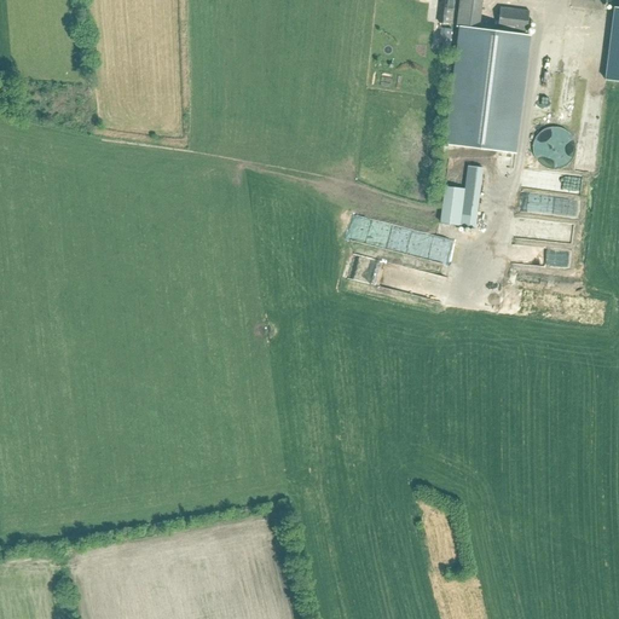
[(452,25),(453,11),(453,0),(440,0),(440,10),(439,24),(452,25)]
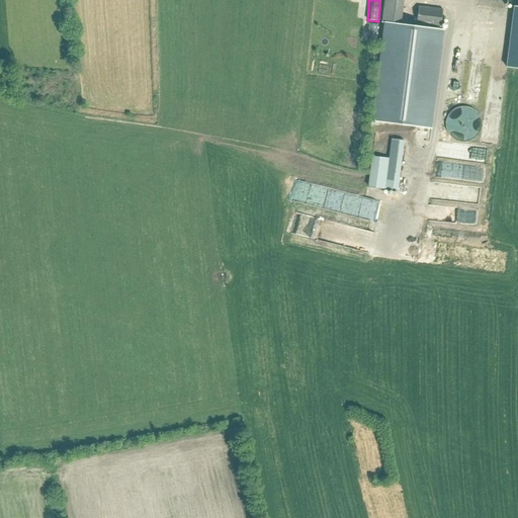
[(370,119),(417,125),(431,127),(443,30),(437,29),(438,27),(440,27),(442,10),(419,7),(416,26),(401,24),(403,0),(382,0),(380,22),(382,22),(370,119)]
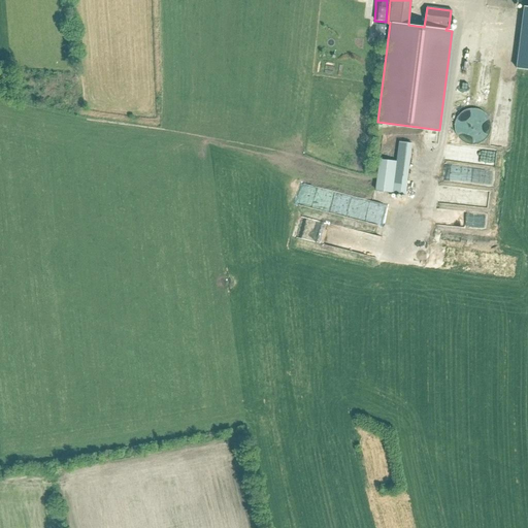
[(527,7),(521,7),(515,69),(527,70),(527,7)]
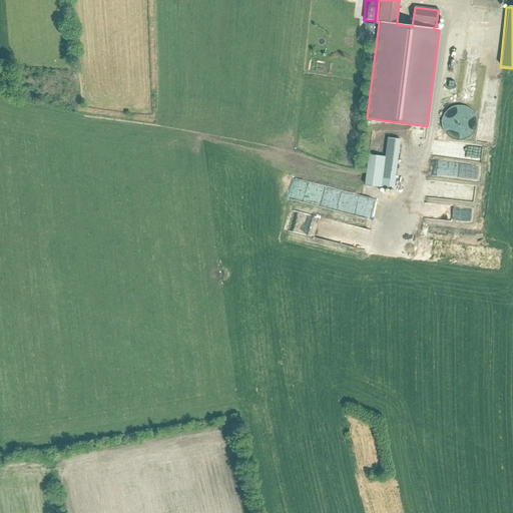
[(375,26),(369,25),(365,25),(363,36),(366,36),(366,41),(373,42),(375,26)]
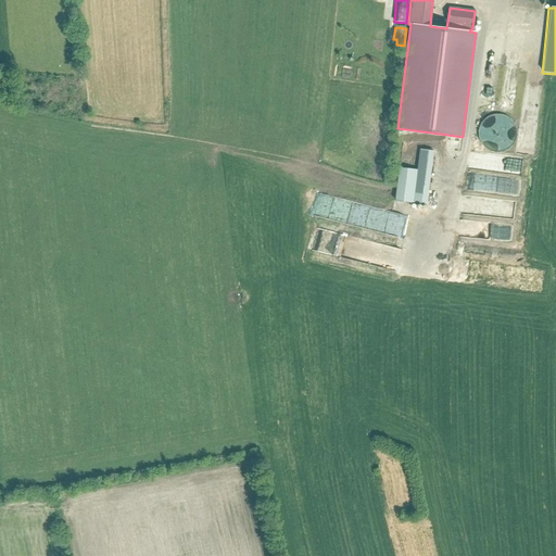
[(531,83),(530,65),(517,66),(517,84),(531,83)]
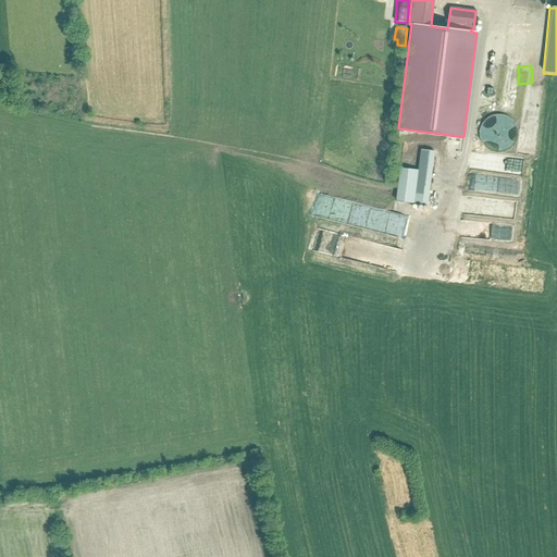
[(479,135),(479,136),(479,138),(480,139),(480,141),(481,143),(482,144),(483,146),(484,147),(485,148),(486,149),(487,150),(490,150),(491,151),(493,152),(494,152),(496,152),(497,152),(499,152),(500,152),(503,152),(504,151),(506,151),(507,150),(508,149),(510,148),(511,147),(512,146),(514,145),(515,144),(515,141),(516,140),(517,139),(517,137),(517,136),(517,134),(517,132),(517,131),(517,128),(516,127),(516,126),(515,124),(514,123),(512,122),(511,121),(510,119),(509,119),(508,118),(506,116),(505,115),(504,115),(502,114),(500,114),(498,114),(497,114),(495,114),(494,115),(492,115),(491,116),(489,116),(487,118),(486,119),(485,120),(483,121),(483,122),(482,124),(481,125),(480,126),(480,128),(479,130),(479,132),(479,133),(479,135)]
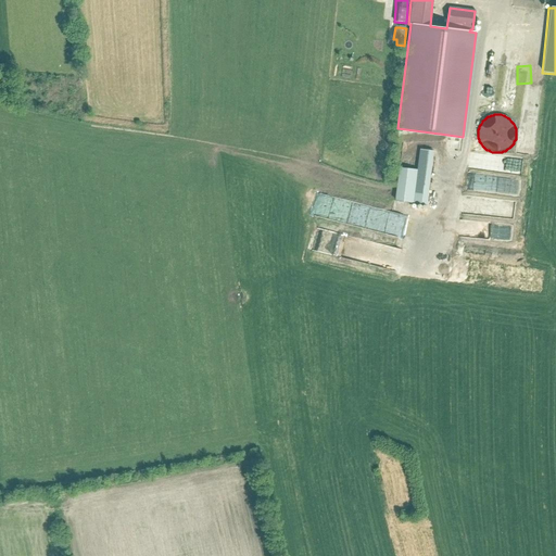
[(415,169),(400,168),(396,201),(422,204),(429,150),(418,149),(415,169)]
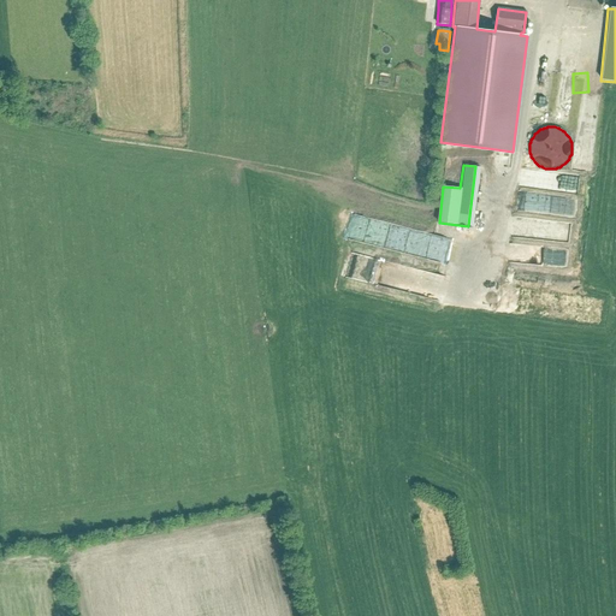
[(588,188),(588,171),(569,172),(570,189),(588,188)]
